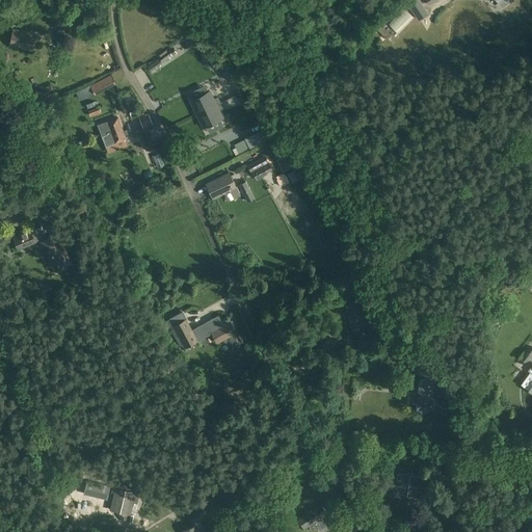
[(429,12),(421,0),(411,0),(407,3),(419,20),(429,12)]
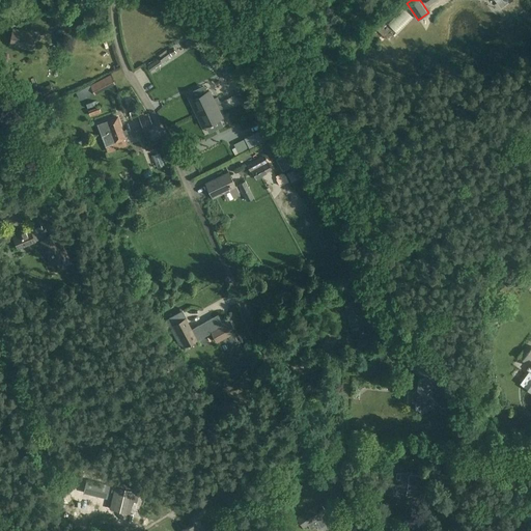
[(390,12),(386,8),(381,15),(386,19),(384,21),(391,27),(400,18),(398,16),(403,9),(397,4),(390,12)]
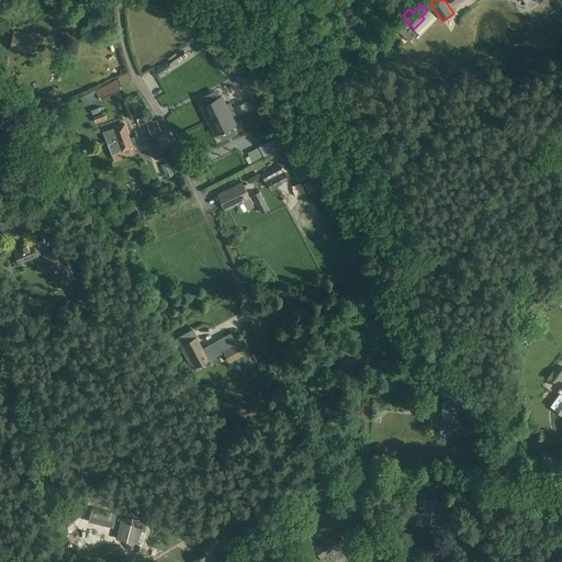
[(208,27),(198,34),(202,40),(212,33),(208,27)]
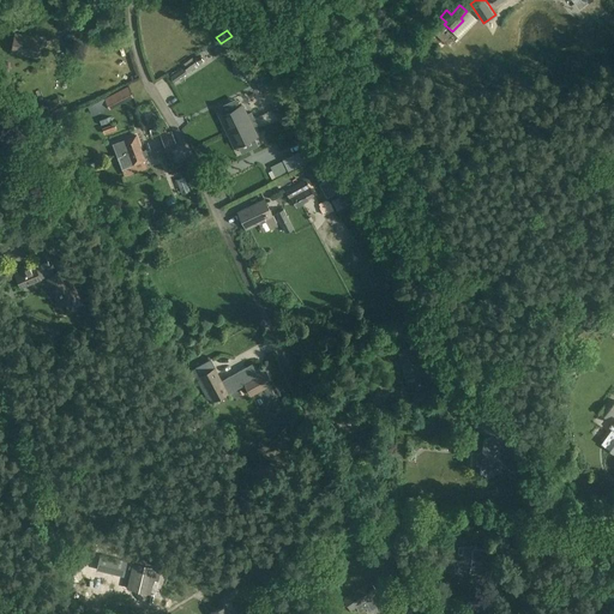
[(13,52),(37,56),(41,38),(16,34),(13,52)]
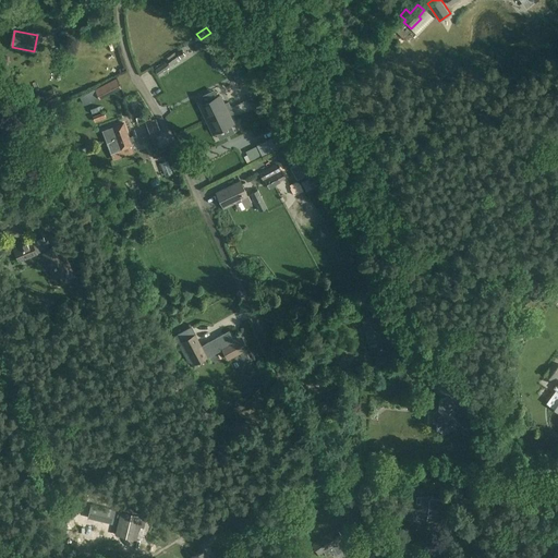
[(183,50),(194,45),(191,38),(180,44),(183,50)]
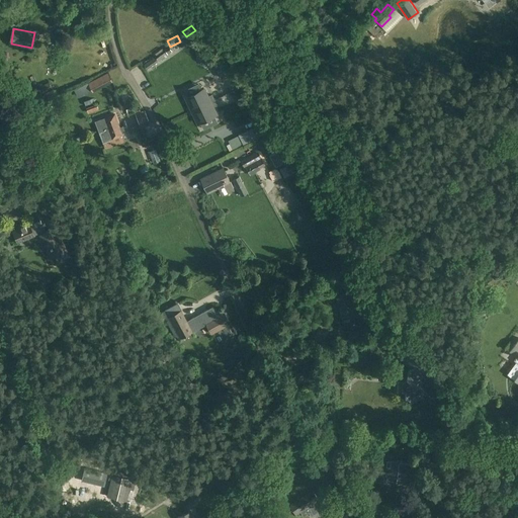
[(210,50),(205,54),(211,63),(211,62),(218,59),(210,50)]
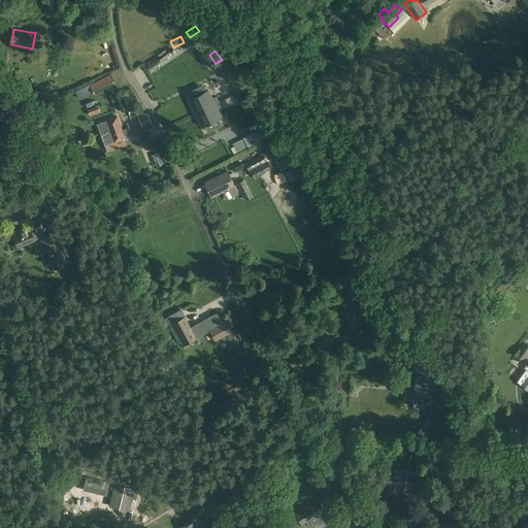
[(158,58),(161,62),(169,56),(166,52),(158,58)]
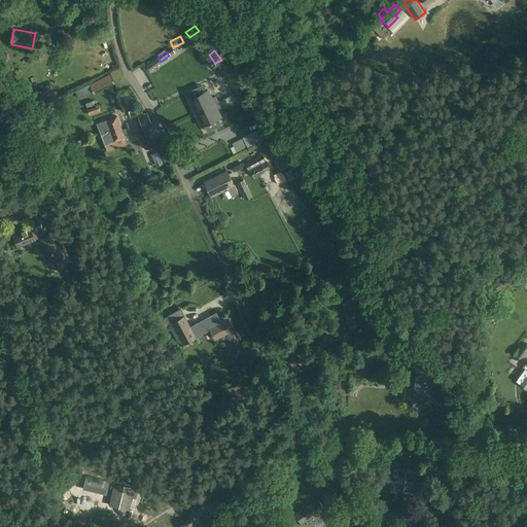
[(149,70),(160,62),(156,58),(146,65),(149,70)]
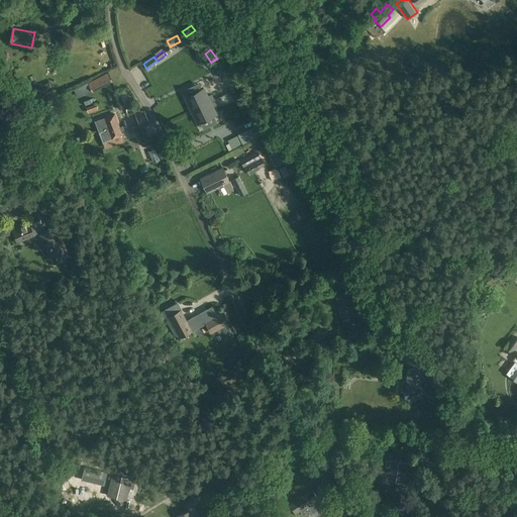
[(228,73),(223,66),(216,70),(221,78),(228,73)]
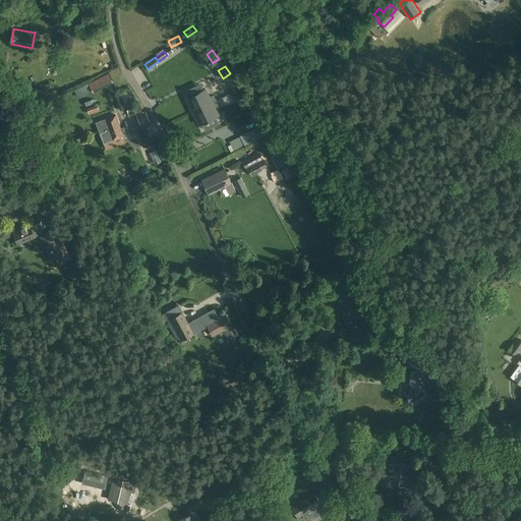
[(89,82),(92,90),(93,92),(113,81),(109,72),(89,82)]
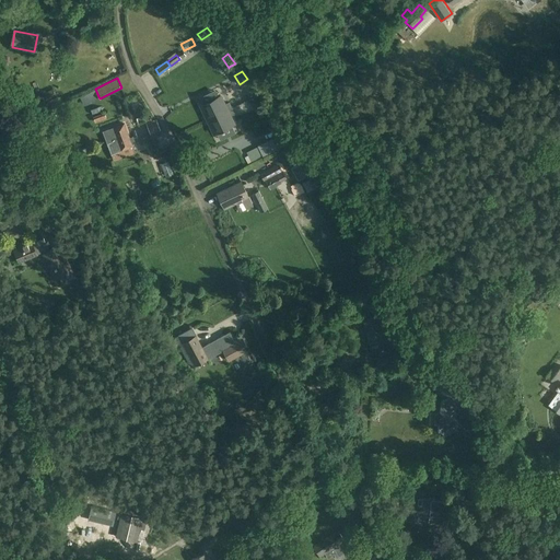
[(216,90),(200,97),(203,104),(201,106),(208,119),(232,108),(230,103),(224,105),(221,96),(219,97),(216,90)]
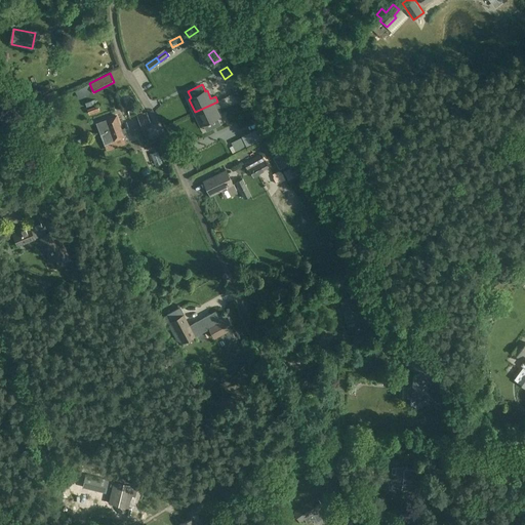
[(243,93),(237,97),(240,102),(246,97),(243,93)]
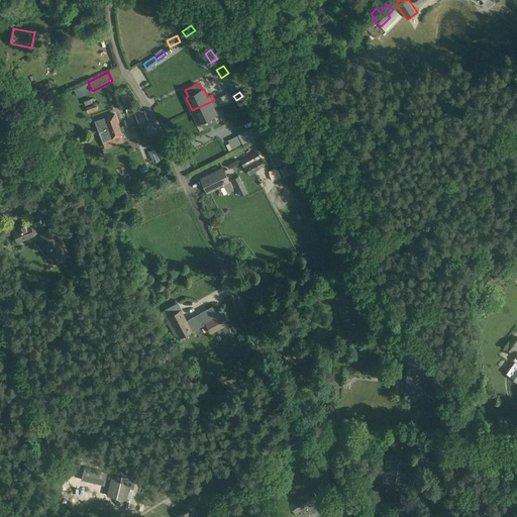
[(214,100),(192,110),(198,123),(200,122),(203,129),(217,122),(214,115),(216,114),(212,106),(216,104),(214,100)]
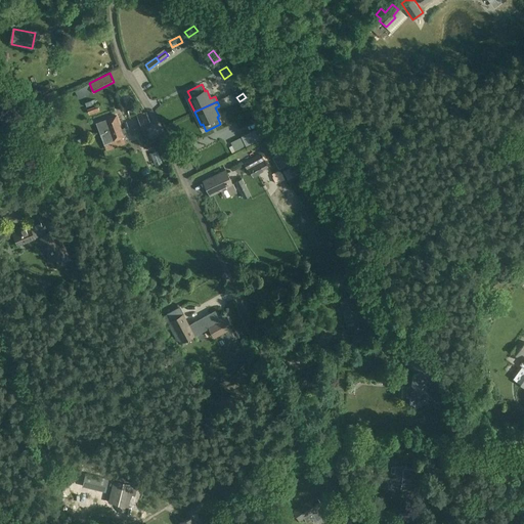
[(89,114),(94,113),(99,111),(97,104),(92,106),(87,108),(89,114)]
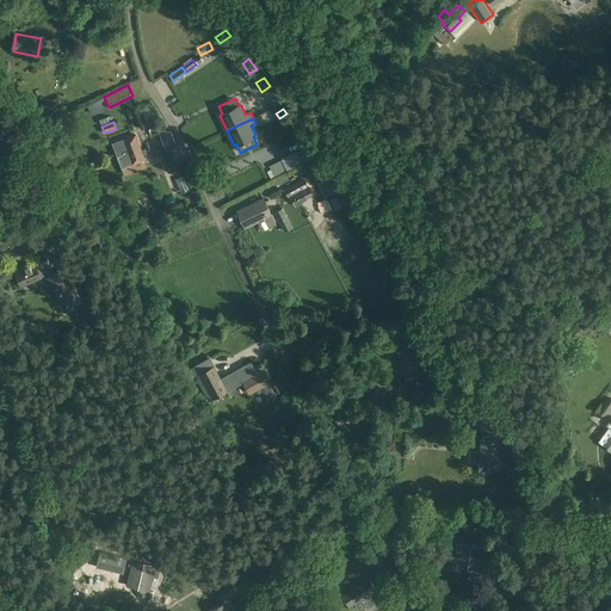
[(287,141),(295,135),(287,123),(278,128),(287,141)]
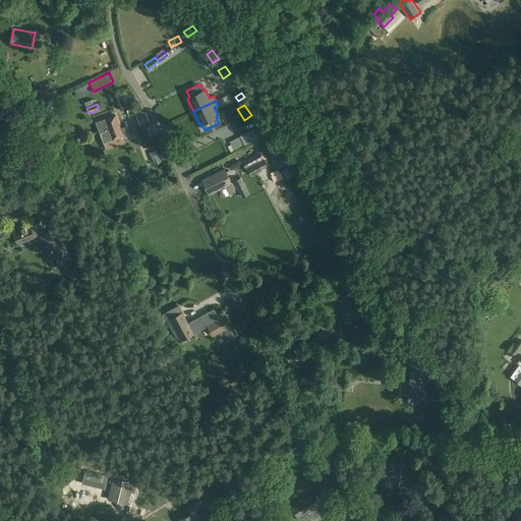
[(140,125),(150,122),(146,110),(135,114),(140,125)]
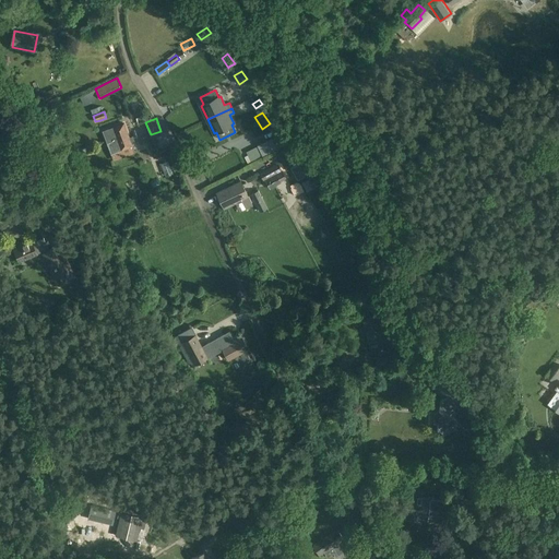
[(122,121),(102,129),(110,153),(131,144),(130,140),(133,139),(132,134),(128,135),(122,121)]
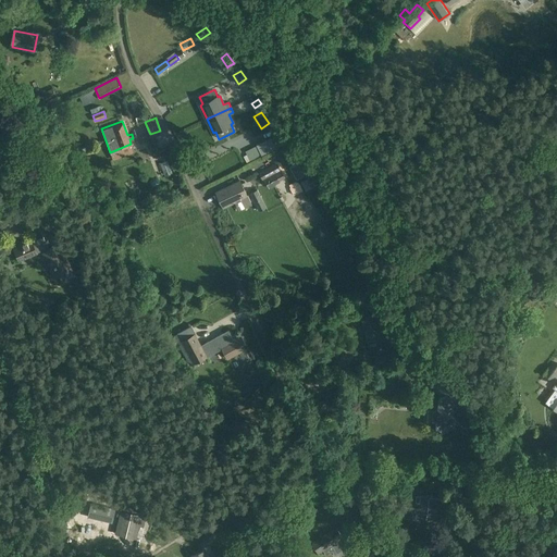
[(273,136),(257,144),(257,145),(262,156),(279,147),(279,146),(273,136)]
